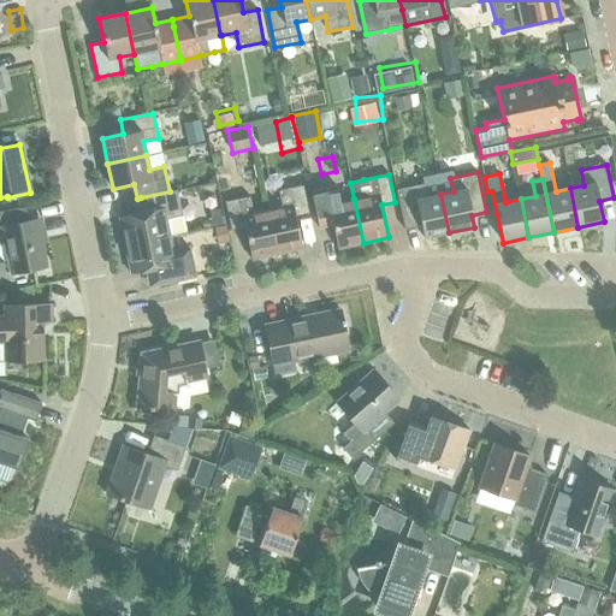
[(449,232),(440,194),(428,196),(426,183),(396,190),(404,229),(421,226),(424,238),(449,232)]
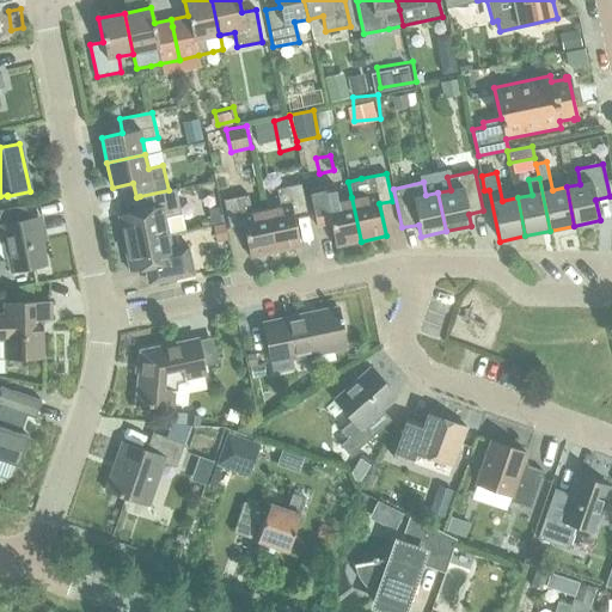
[(280,204),(265,208),(275,252),(300,246),(293,214),(307,212),(301,184),(276,189),(280,204)]
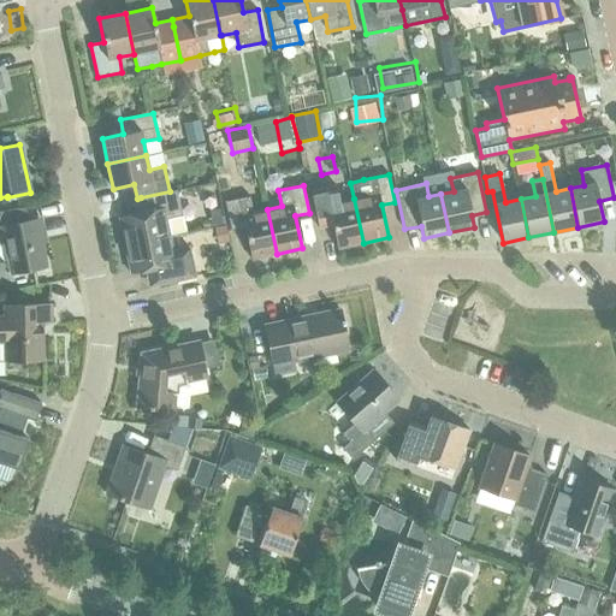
[(337,249),(363,243),(354,199),(339,201),(336,185),(311,191),(317,219),(319,229),(332,225),(337,249)]
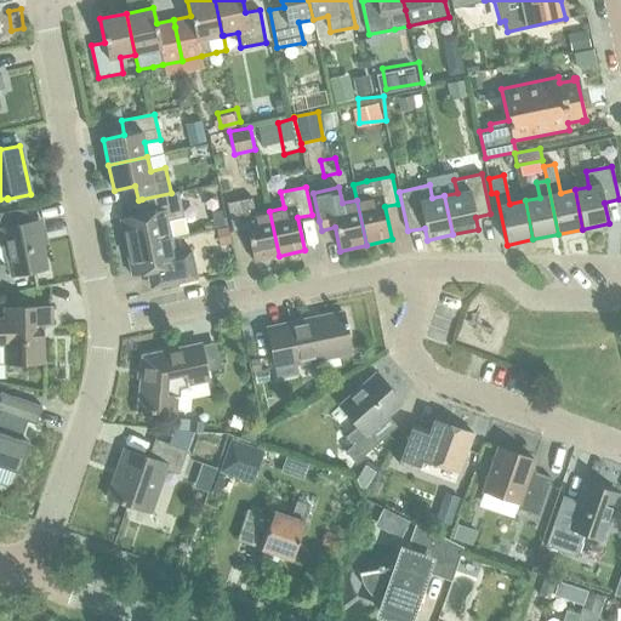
[(120,218),(126,248),(171,238),(187,234),(178,192),(171,193),(142,199),(146,214),(120,218)]
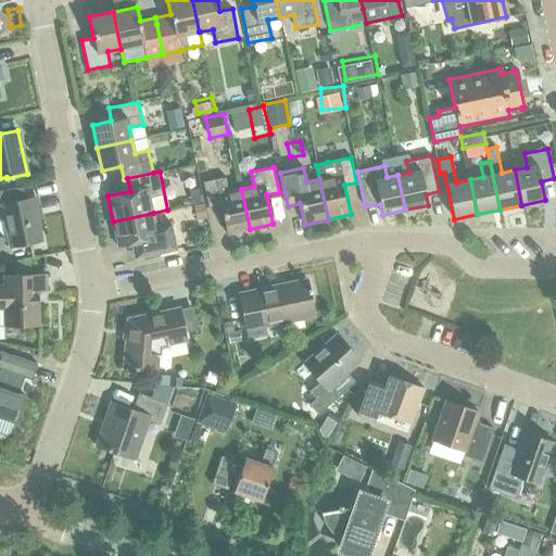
[(250,229),(241,189),(228,191),(225,177),(203,181),(209,207),(220,204),(227,235),(250,229)]
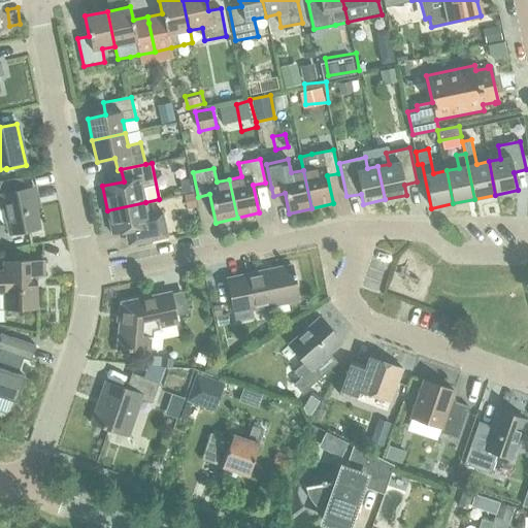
[(0,209),(5,208),(10,234),(38,229),(31,188),(25,190),(23,177),(0,182),(0,209)]
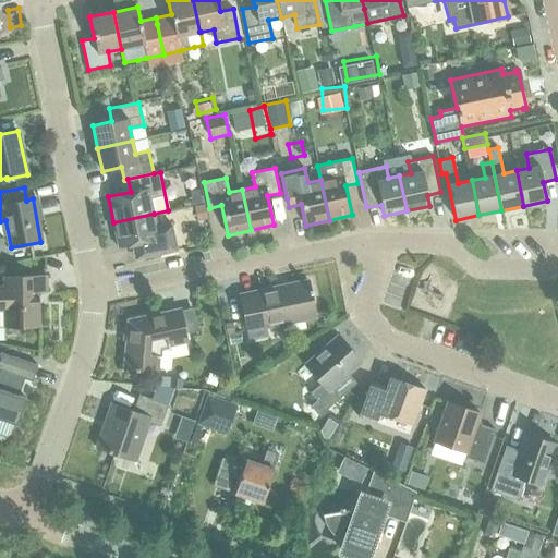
[(174,226),(190,227),(191,206),(176,205),(174,226)]
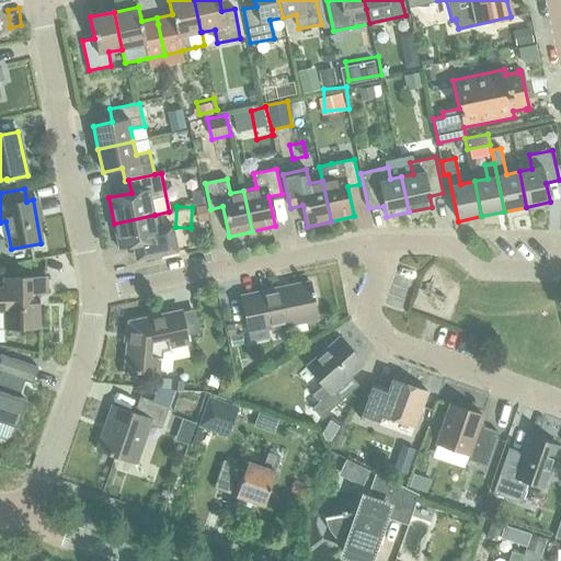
[(155,215),(114,224),(119,250),(142,244),(145,258),(178,251),(172,226),(157,229),(155,215)]
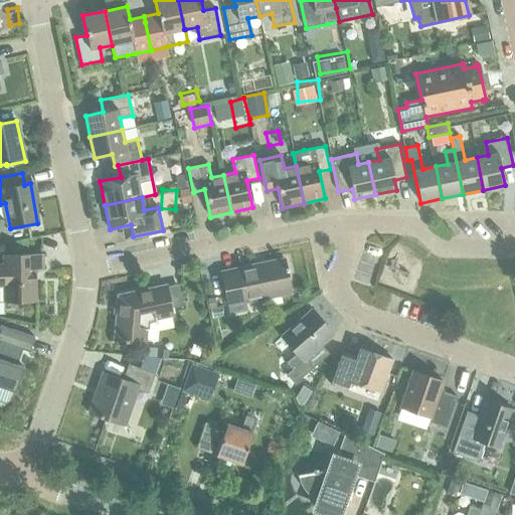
[(0,287),(4,287),(4,303),(36,302),(35,270),(43,270),(43,253),(3,254),(3,265),(0,265),(0,287)]
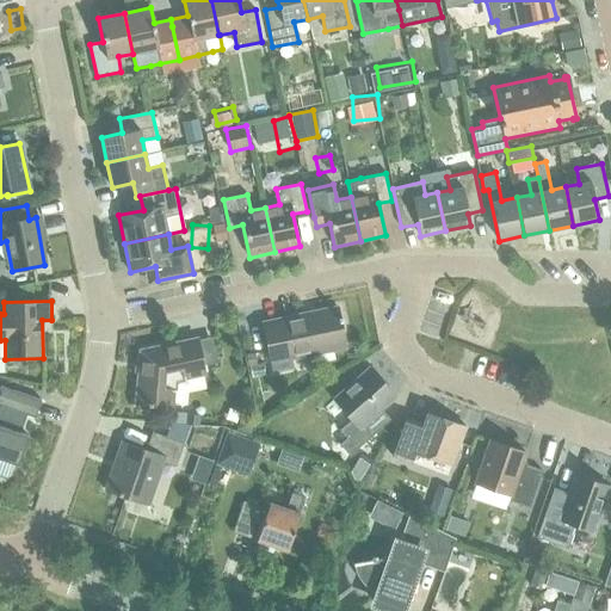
[(290,358),(345,347),(337,307),(263,322),(273,372),(292,368),(290,358)]
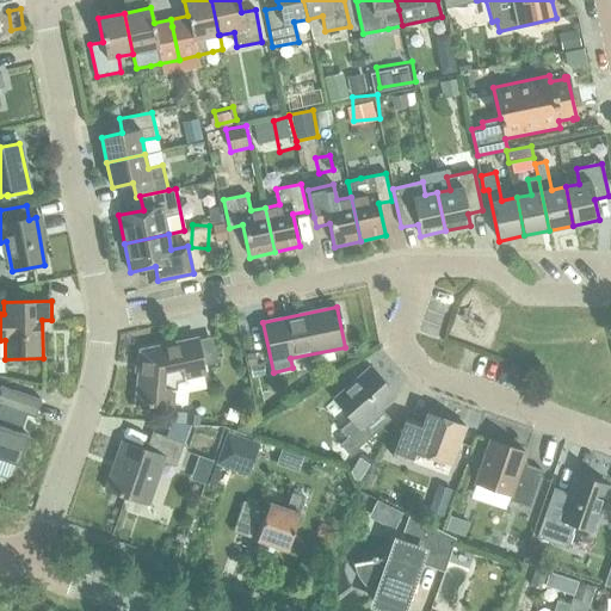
[(174,381),(204,375),(197,339),(140,351),(136,403),(172,406),(174,381)]
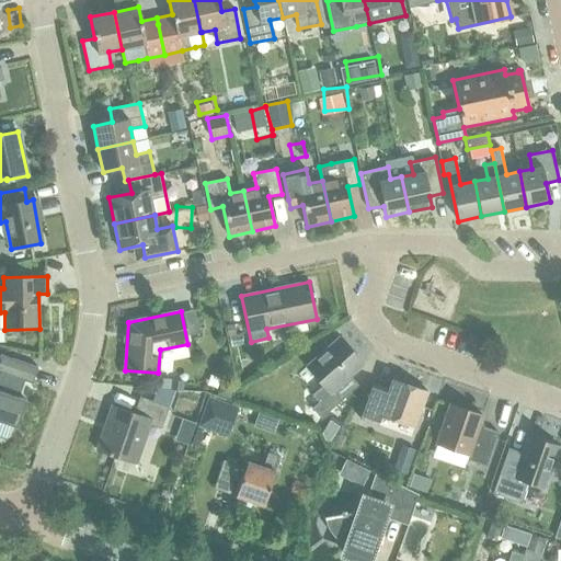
[(226,325),(229,336),(236,335),(233,324),(226,325)]
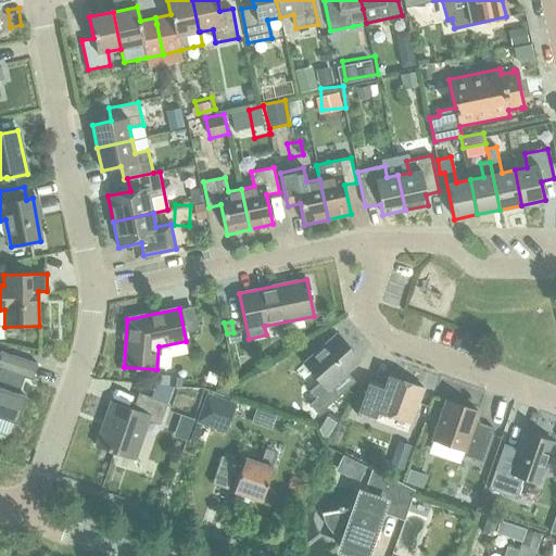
[(337,335),(304,364),(320,381),(308,392),(315,399),(308,405),(317,415),(348,389),(339,379),(359,361),(337,335)]
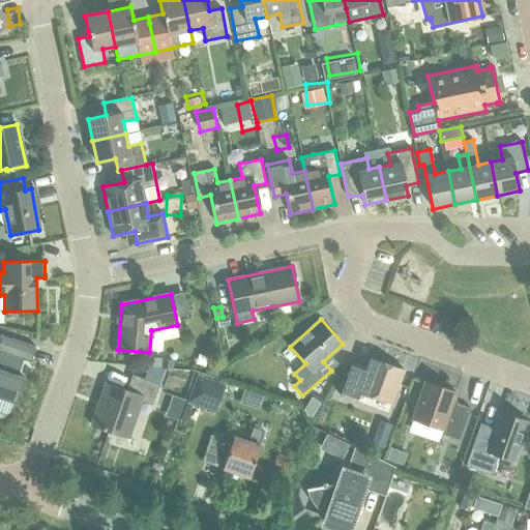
[(12,374),(19,358),(30,362),(35,347),(0,334),(0,413),(6,416),(10,403),(16,404),(25,378),(12,374)]
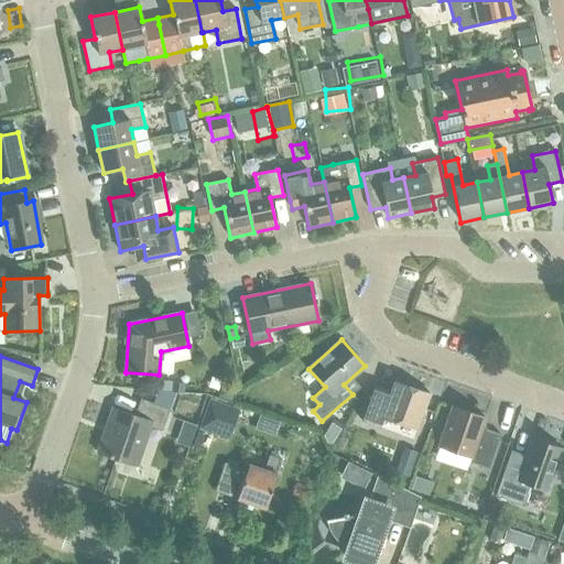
[(381,418),(418,430),(430,394),(393,381),(390,391),(375,386),(361,421),(378,427),(381,418)]
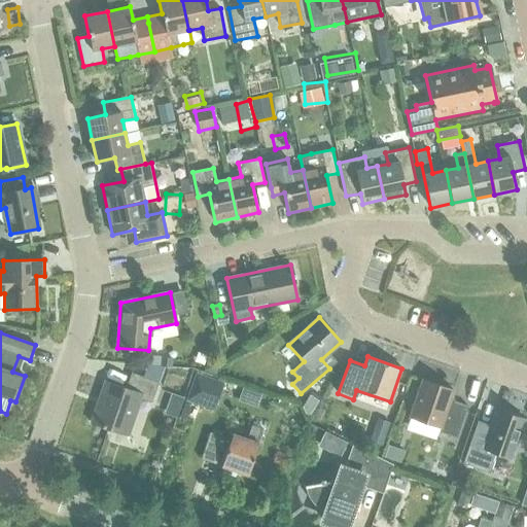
[(151,402),(159,382),(131,373),(126,388),(105,381),(91,423),(128,435),(140,398),(151,402)]
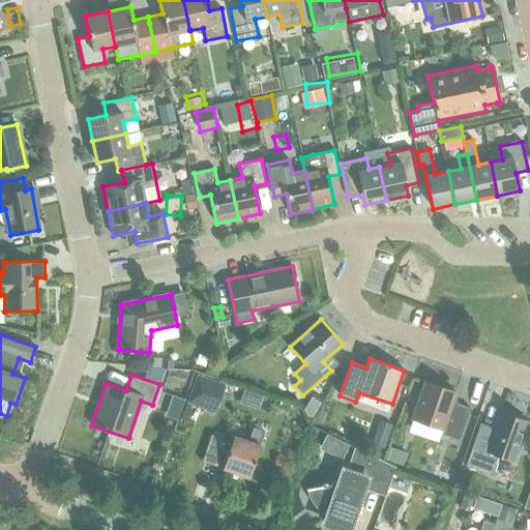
[(424,382),(412,419),(442,430),(440,435),(459,441),(470,408),(452,403),(455,392),(424,382)]
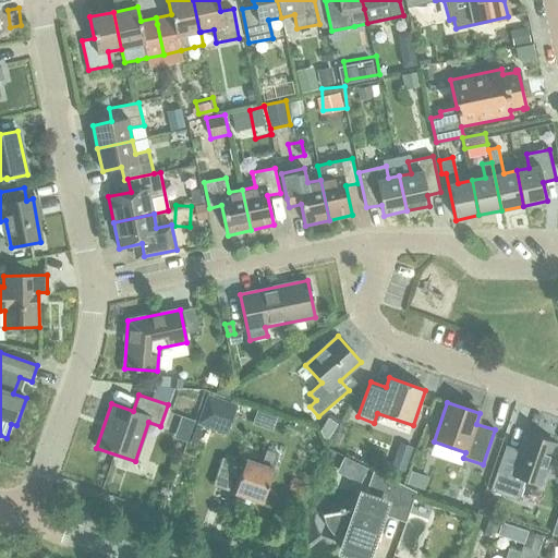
[(323,432),(332,436),(340,417),(330,413),(323,432)]
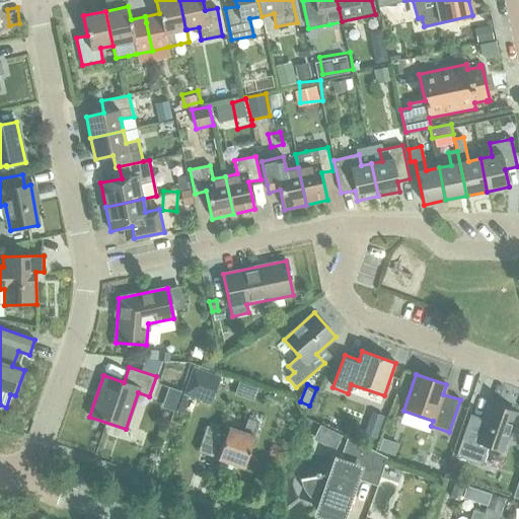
[(180,391),(168,387),(161,408),(173,412),(180,391)]
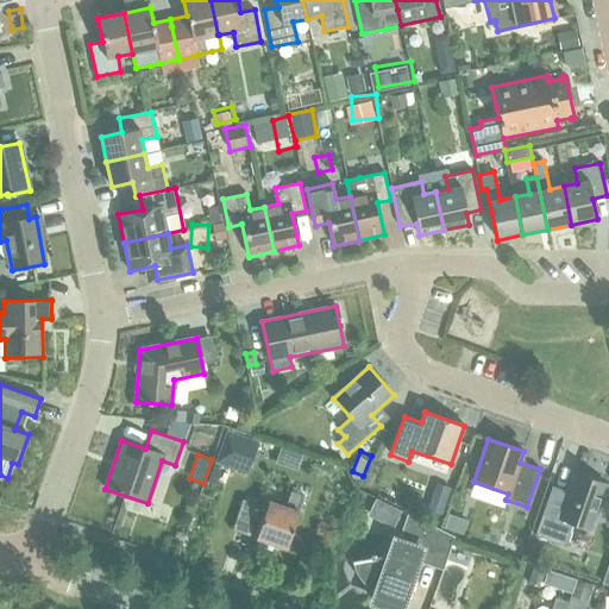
[(573,473),(564,501),(548,495),(534,535),(566,547),(573,525),(590,529),(606,484),(573,473)]
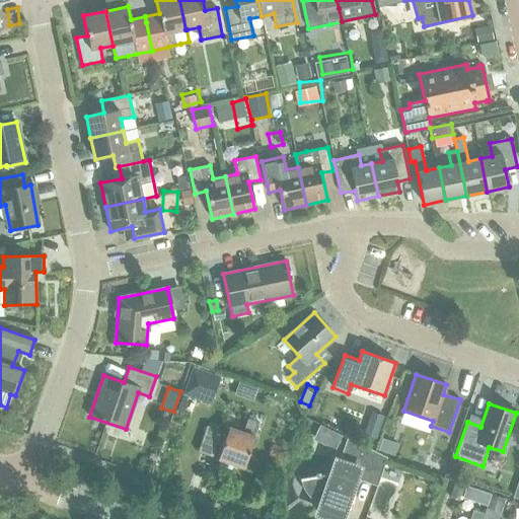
[(367,429),(379,433),(387,410),(376,405),(367,429)]
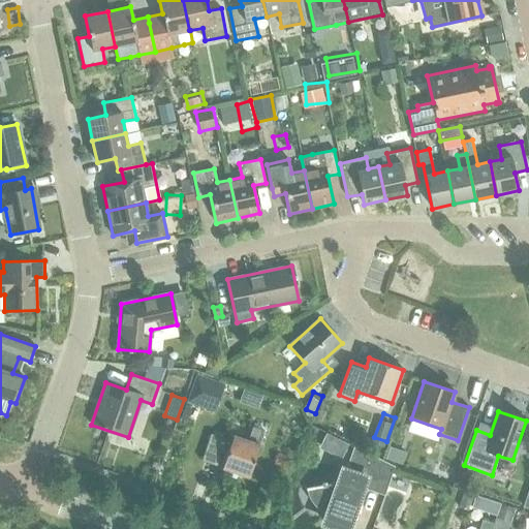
[(222,468),(248,477),(265,431),(252,427),(247,441),(234,436),(222,468)]
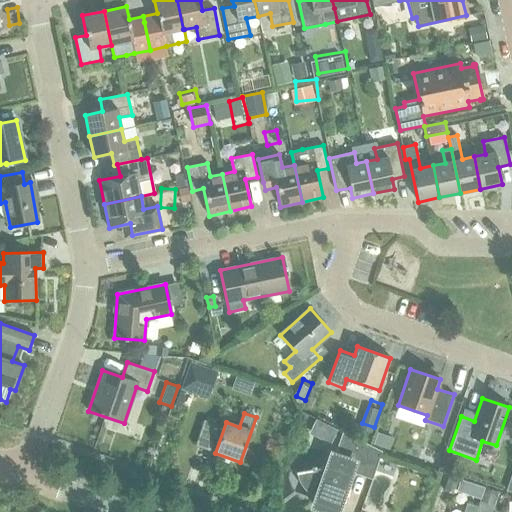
[(313,433),(339,438),(342,421),(316,416),(313,433)]
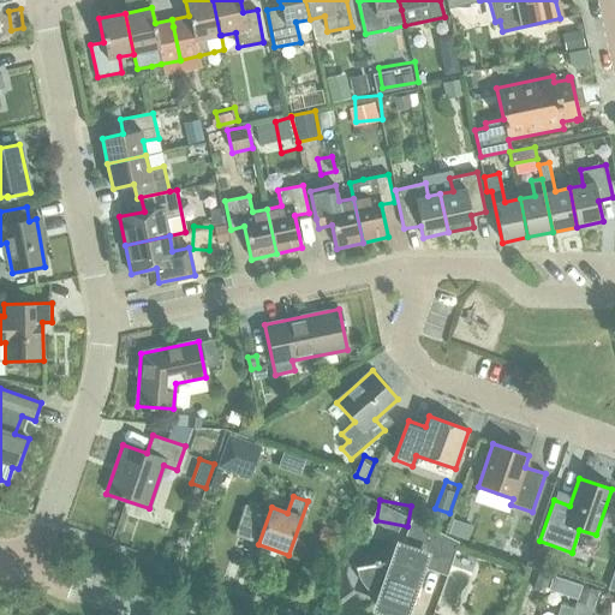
[(234,536),(251,542),(262,511),(245,505),(234,536)]
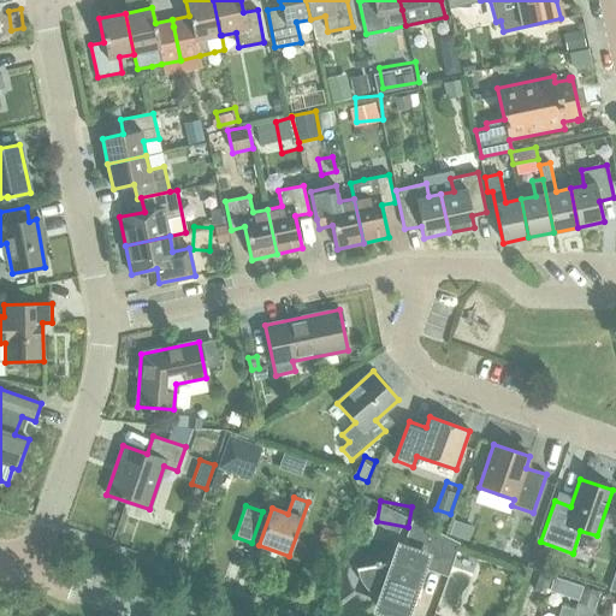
[(448,576),(460,543),(412,520),(402,549),(400,548),(395,562),(360,568),(365,581),(372,590),(383,596),(378,609),(397,615),(403,615),(420,568),(448,576)]
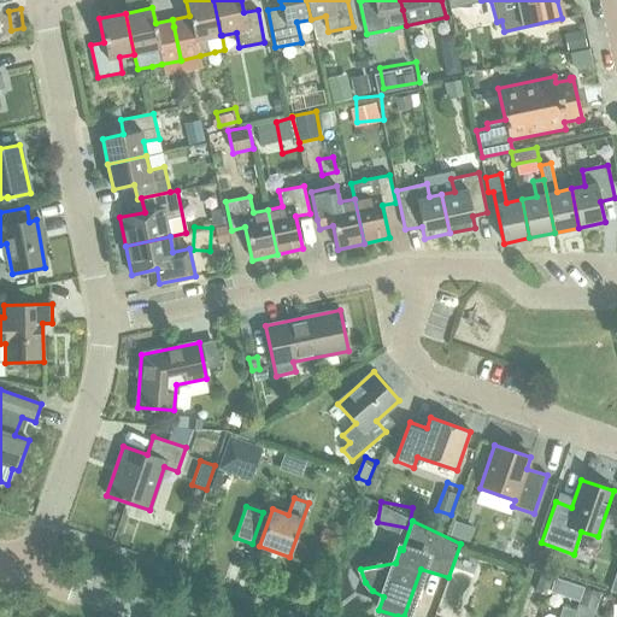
[(544,568),(548,553),(533,548),(529,563),(544,568)]
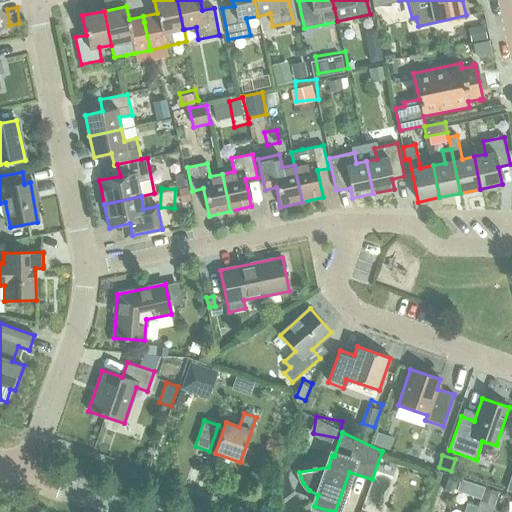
[(476,511),(478,507),(467,503),(463,511),(476,511)]
